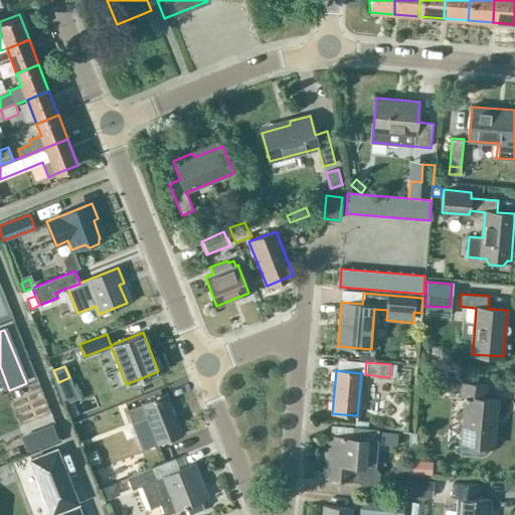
[(487,394),(509,395),(510,376),(487,376),(487,394)]
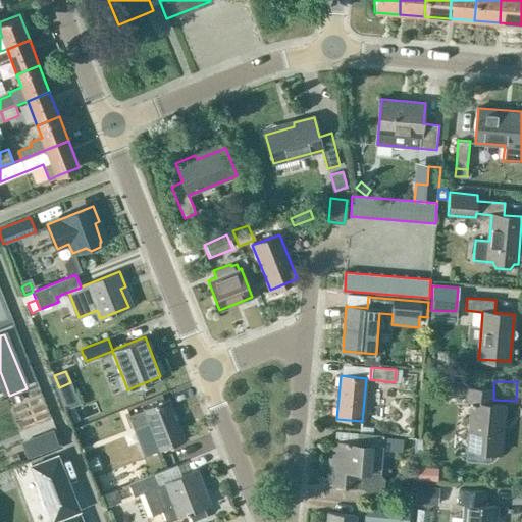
[(501,453),(505,405),(491,404),(493,390),(467,388),(466,402),(470,402),(467,450),(470,451),(469,460),(487,462),(492,460),(496,457),(498,453),(501,453)]
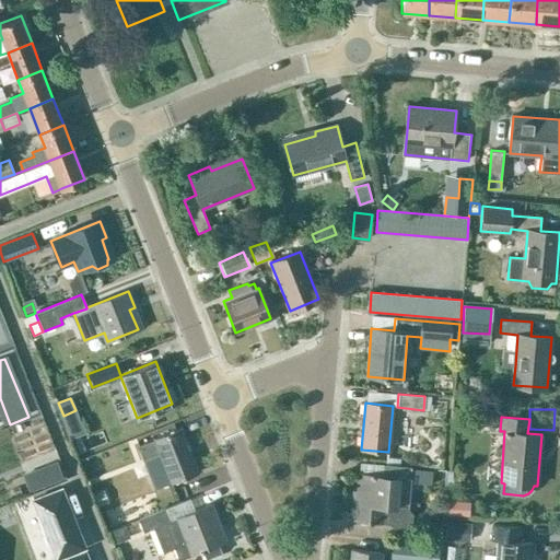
[(181,429),(154,440),(155,441),(138,448),(154,490),(198,473),(181,429)]
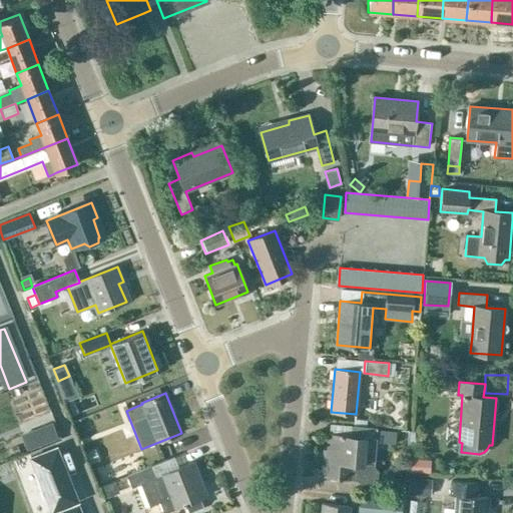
[(51,425),(37,431),(42,445),(57,439),(51,425)]
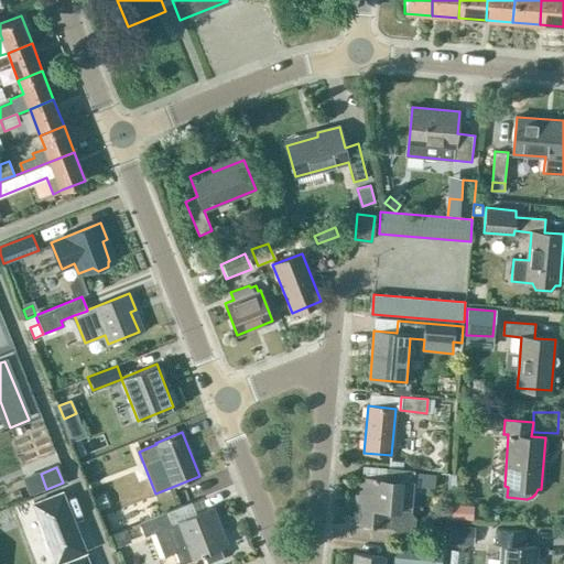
[(434,488),(436,472),(402,469),(390,468),(387,467),(386,478),(361,476),(357,524),(394,527),(398,532),(409,532),(413,529),(414,518),(410,513),(412,487),(434,488)]
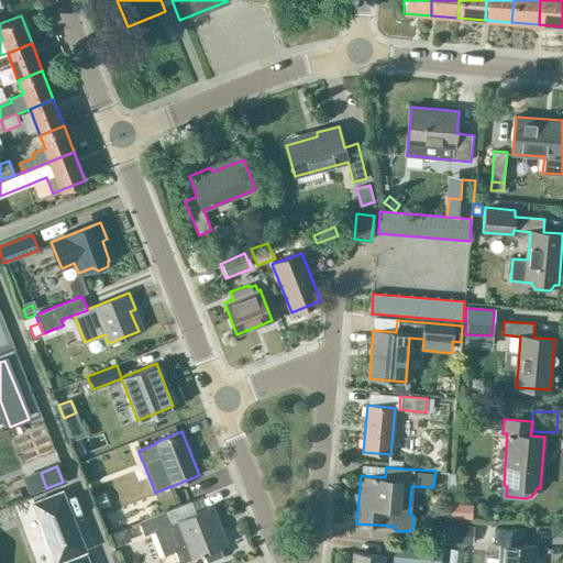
[(454,475),(457,485),(466,482),(463,473),(454,475)]
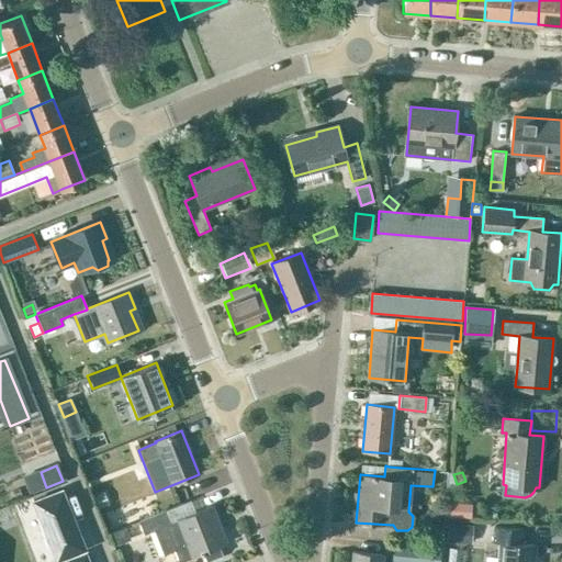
[(60,491),(32,502),(56,561),(85,550),(60,491)]
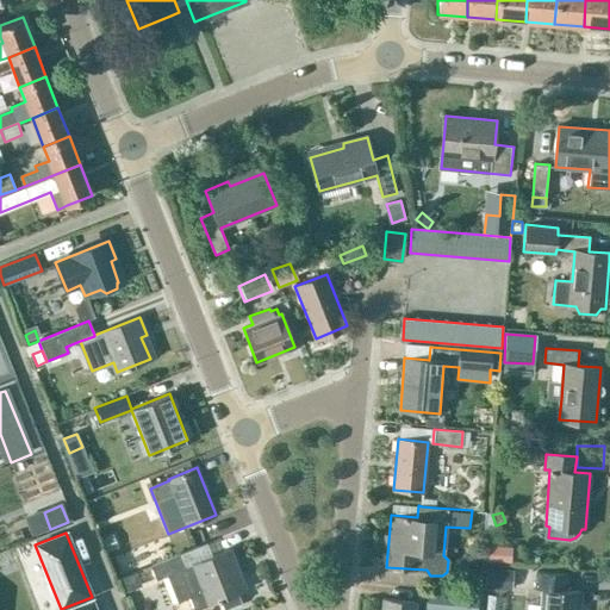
[(112,534),(103,537),(109,552),(118,548),(112,534)]
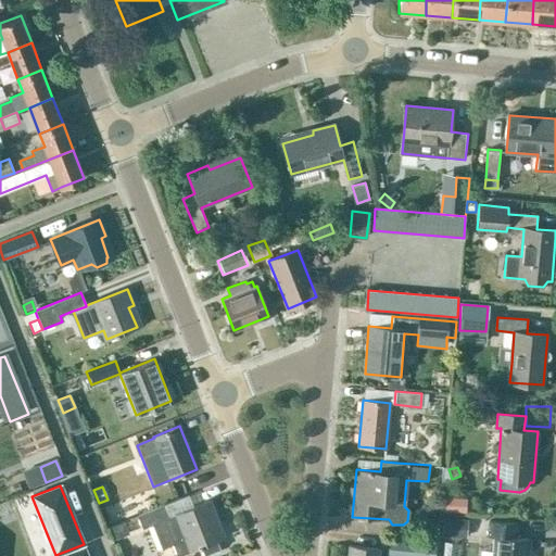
[(452,513),(453,497),(444,496),(443,512),(452,513)]
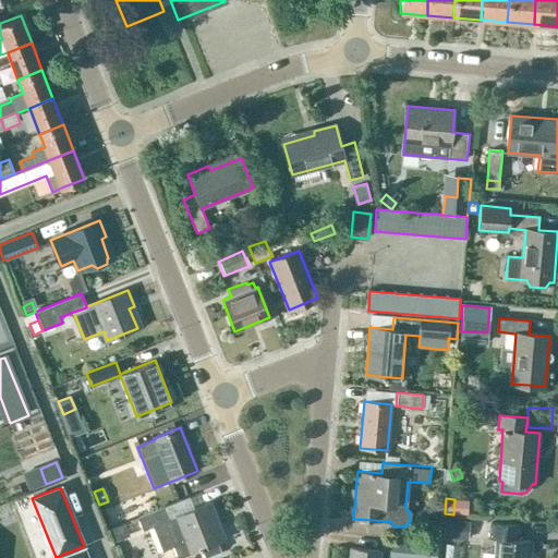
[(165,507),(137,518),(143,532),(164,523),(177,557),(178,557),(202,548),(205,557),(221,552),(217,542),(220,541),(213,521),(217,520),(210,502),(170,519),(165,507)]
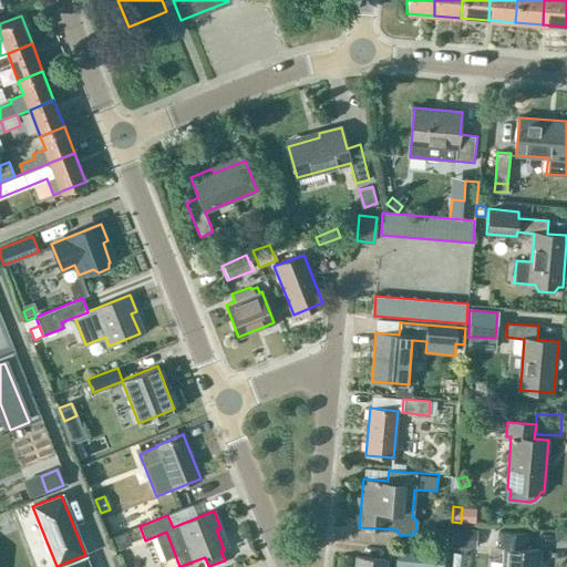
[(450,546),(468,548),(471,529),(452,527),(450,546)]
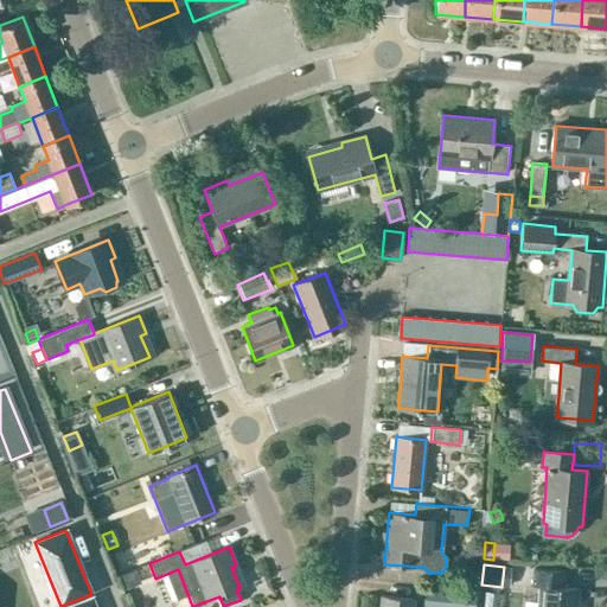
[(127,589),(140,585),(134,569),(121,575),(127,589)]
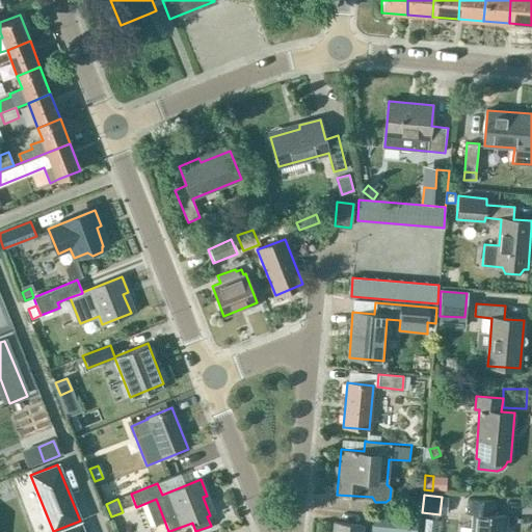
[(491,515),(493,501),(468,499),(467,512),(473,513),(471,531),(503,531),(504,516),(491,515)]
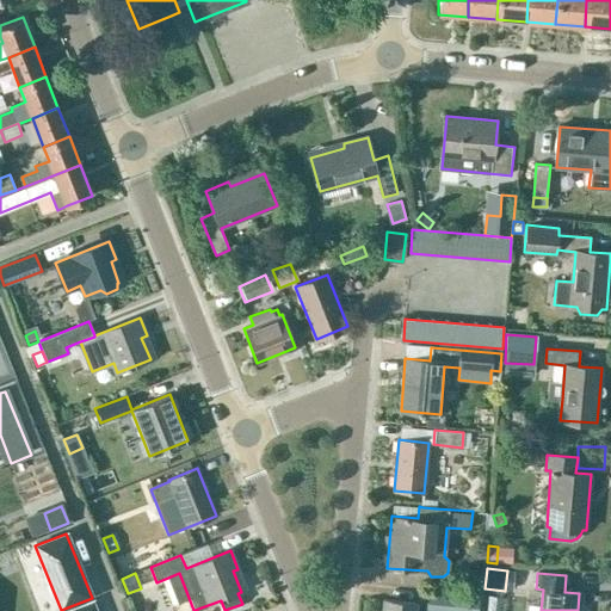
[(479,610),(481,594),(431,591),(429,610),(479,610)]
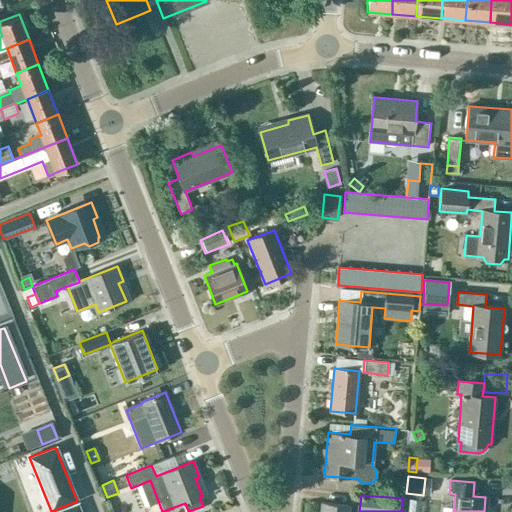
[(80,511),(77,503),(55,511),(80,511)]
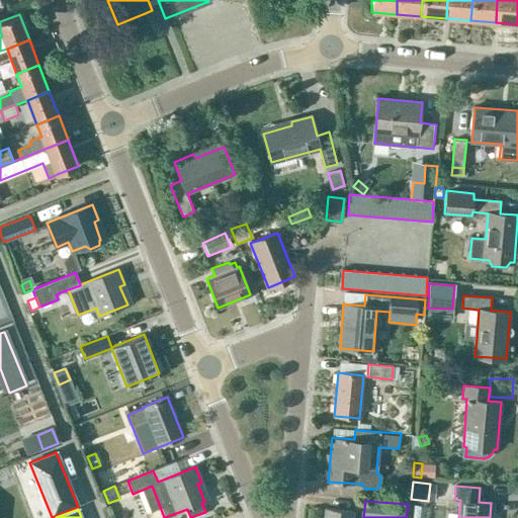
[(351,517),(352,511),(326,509),(324,517),(351,517)]
